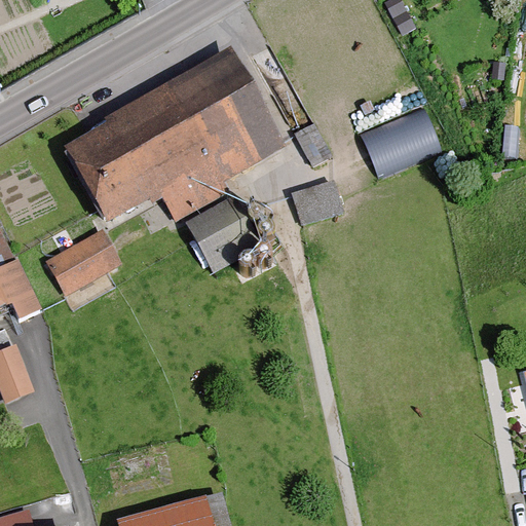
[(52,160),(97,233),(152,200),(170,229),(215,201),(209,192),(270,155),(213,63),(52,160)]
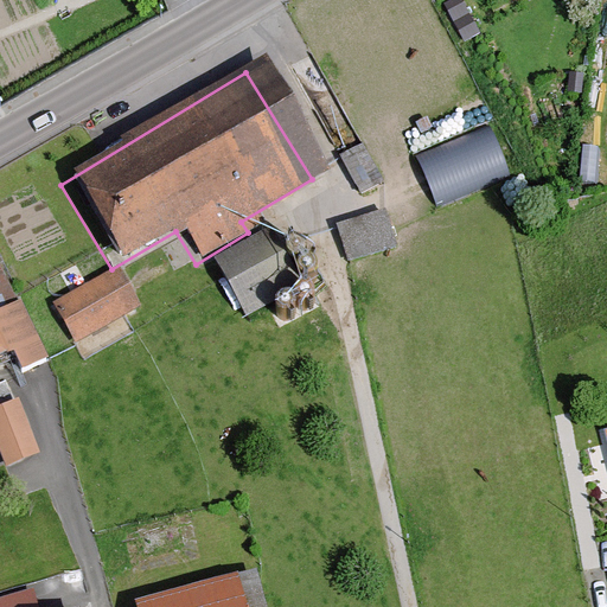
[(490,125),(416,154),(436,203),(510,173),(490,125)]
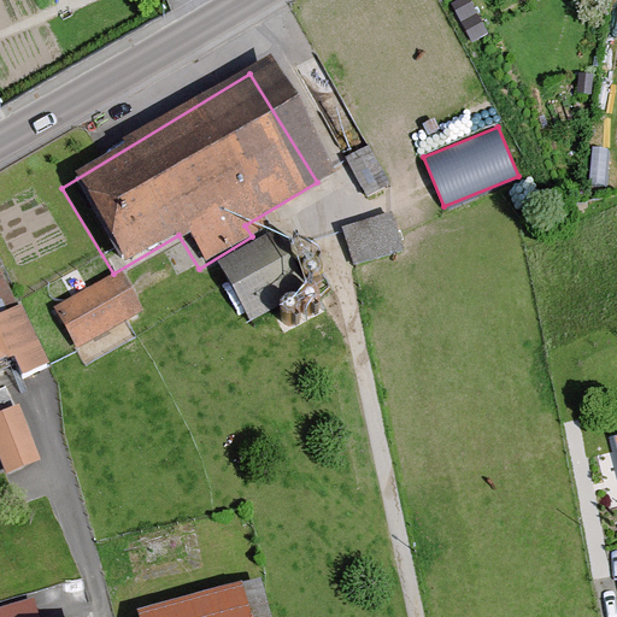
[(394,216),(348,230),(358,263),(405,248),(394,216)]
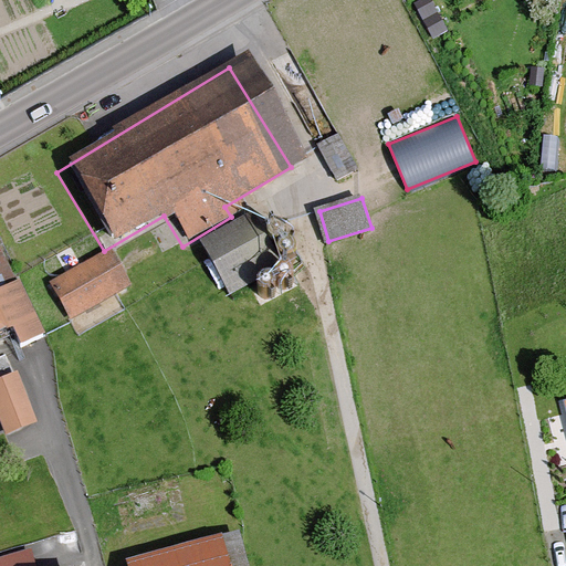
[(191,255),(221,304),(266,278),(237,229),(191,255)]
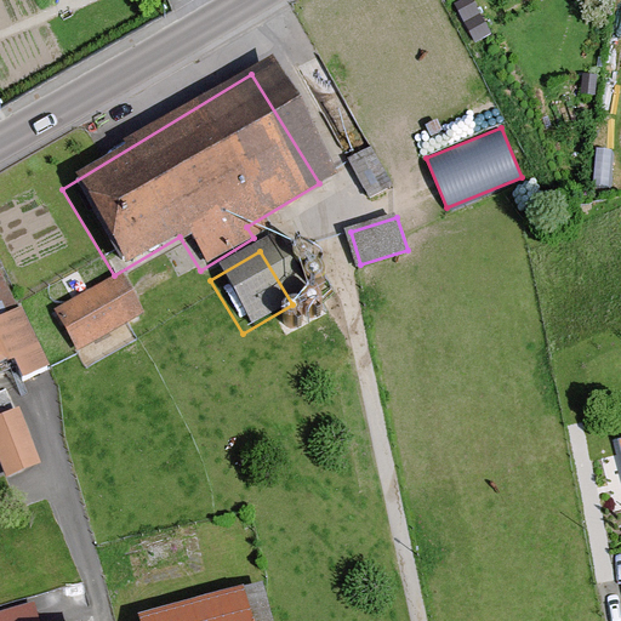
[(51,318),(74,357),(135,320),(112,281),(51,318)]
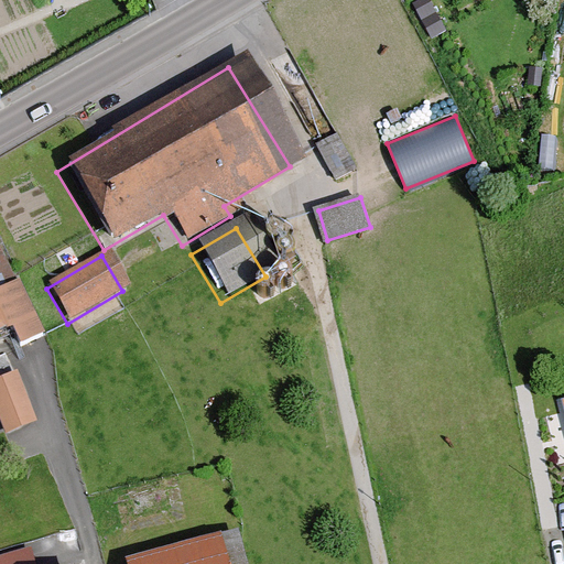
[(0,333),(9,349),(32,337),(0,275),(0,333)]
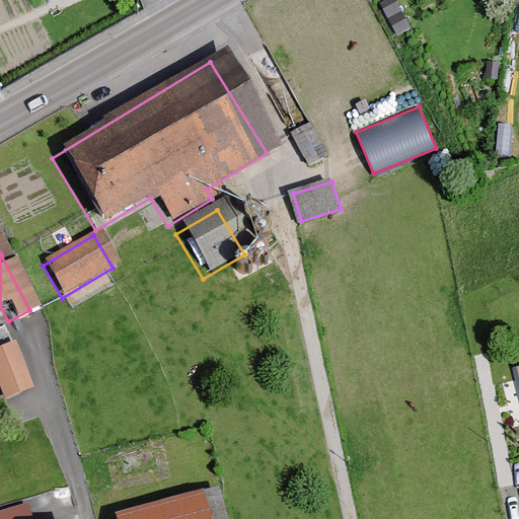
[(17,342),(0,349),(0,383),(7,400),(36,387),(17,342)]
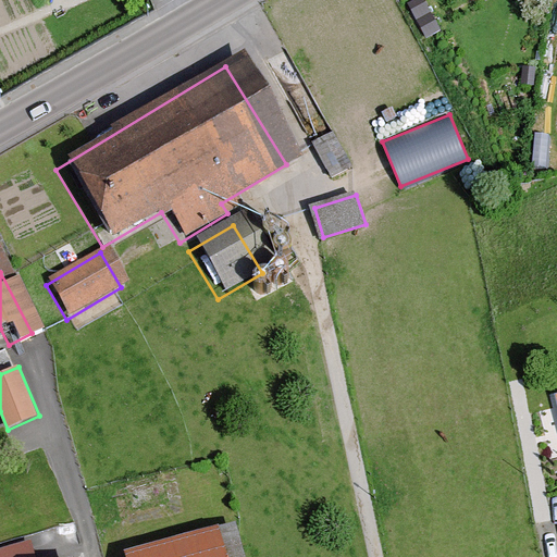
[(126,556),(221,556),(213,531),(126,556)]
